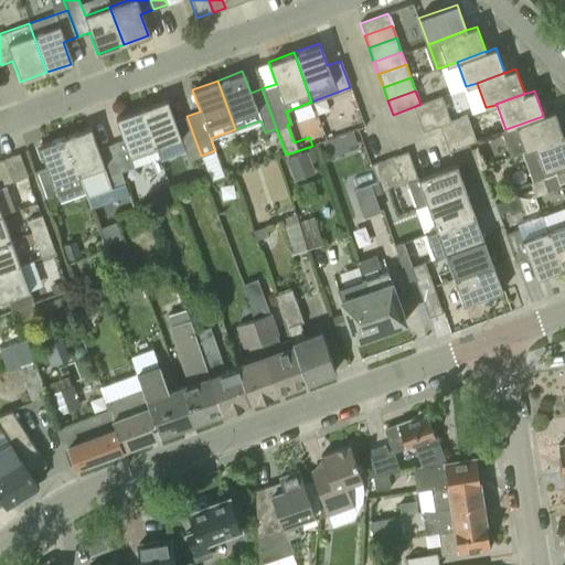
[(417,118),(445,108),(440,97),(420,104),(413,107),(417,118)]
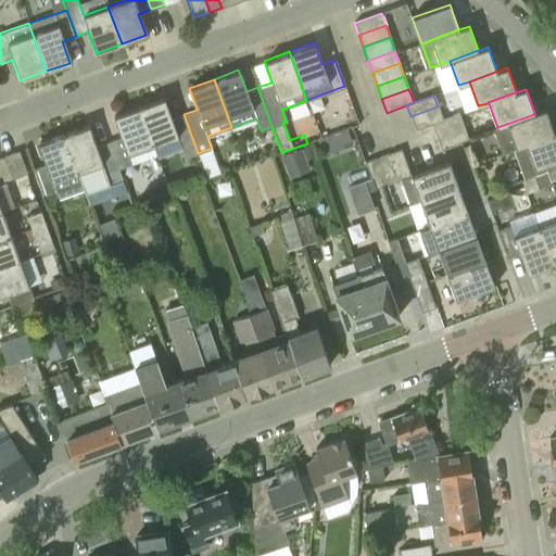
[(164,97),(138,106),(152,143),(176,135),(184,158),(198,153),(184,114),(172,118),(164,97)]
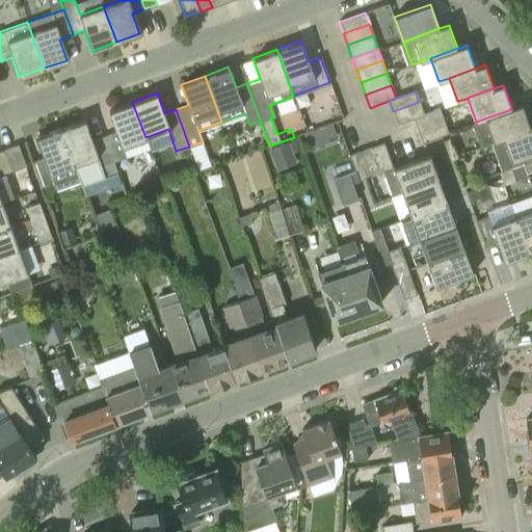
[(149,148),(145,137),(132,102),(107,110),(115,131),(104,135),(112,158),(124,155),(121,147),(144,138),(148,148),(149,148)]
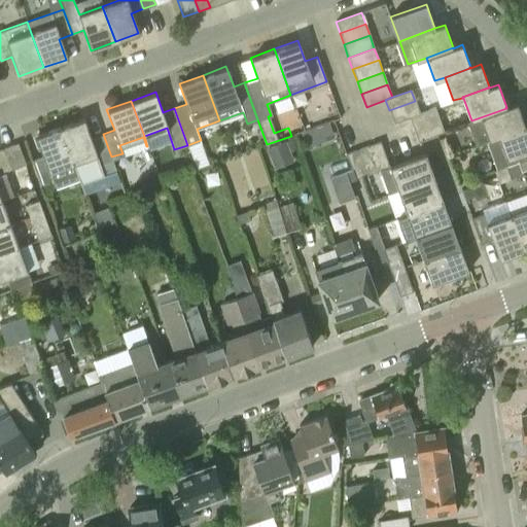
[(393,125),(410,118),(420,115),(415,101),(389,110),(393,125)]
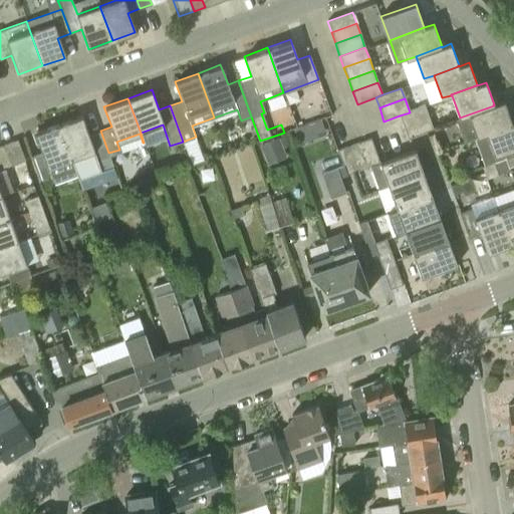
[(494,105),(460,117),(468,141),(475,138),(511,124),(512,123),(504,101),(494,104),(494,105)]
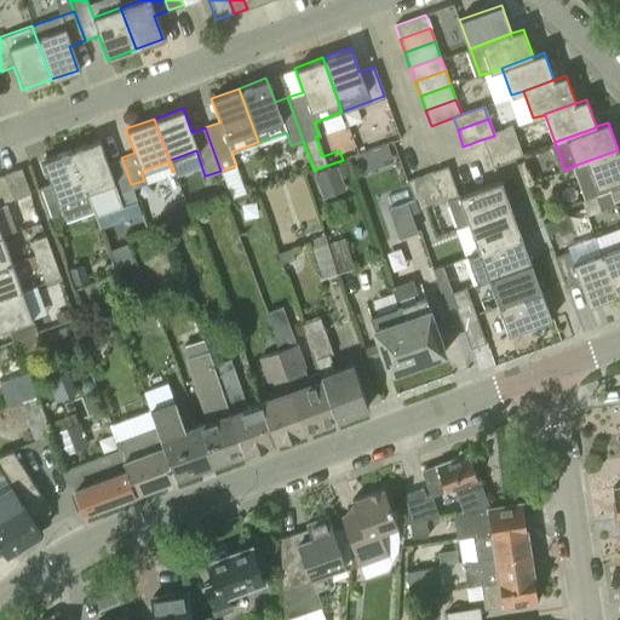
[(486,151),(516,141),(512,128),(494,136),(482,139),(486,151)]
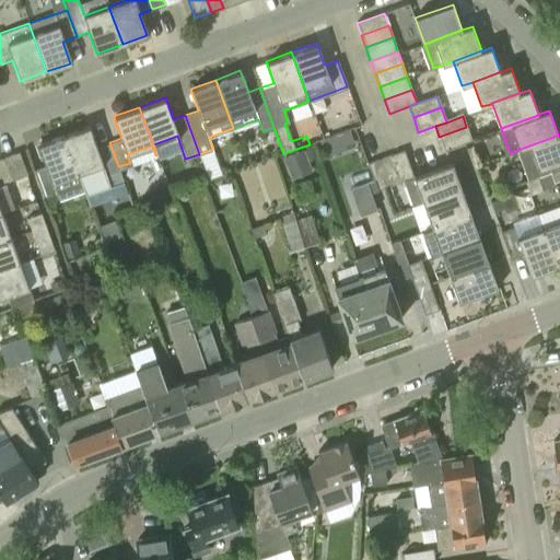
[(118,166),(109,142),(96,147),(88,126),(63,135),(81,183),(85,196),(124,182),(118,166)]
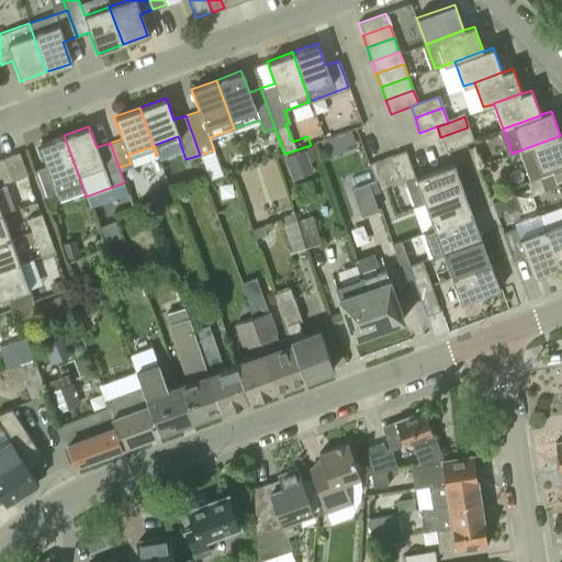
[(468,127),(440,137),(446,153),(473,143),(468,127)]
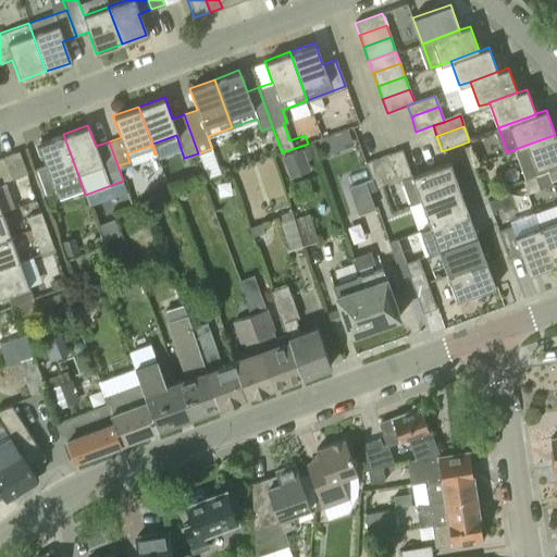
[(556,133),(555,134),(554,135),(515,149),(524,178),(547,171),(556,166),(556,133)]
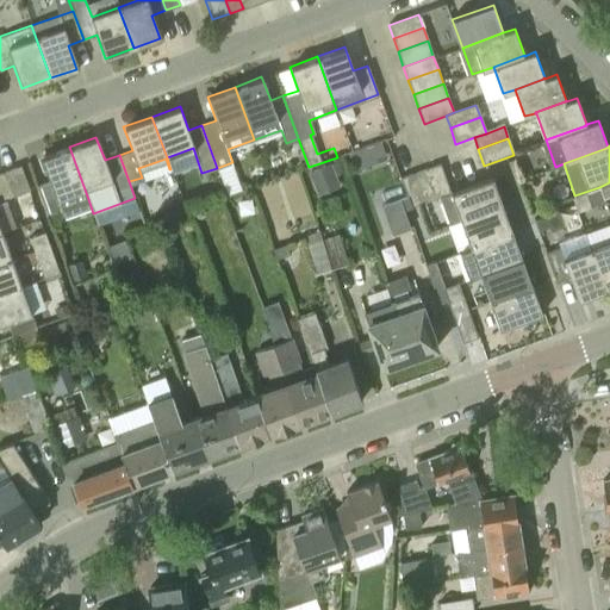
[(45,215),(88,199),(69,147),(41,156),(50,180),(35,186),(45,215)]
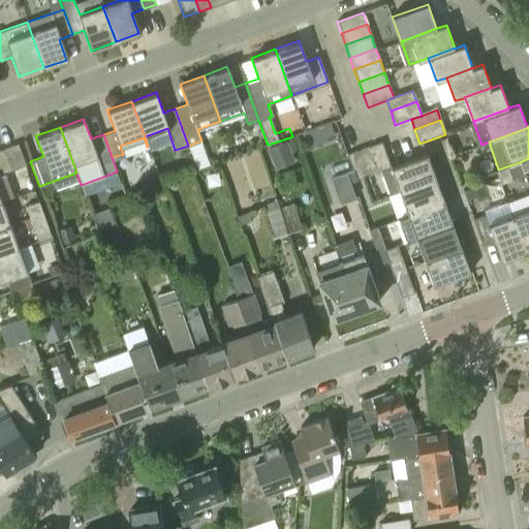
[(321,143),(316,128),(302,133),(307,148),(321,143)]
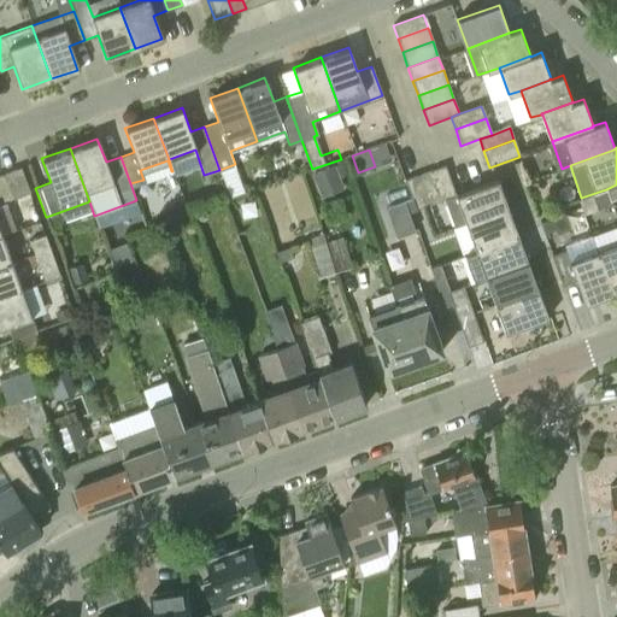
[(344,162),(335,165),(340,177),(348,174),(344,162)]
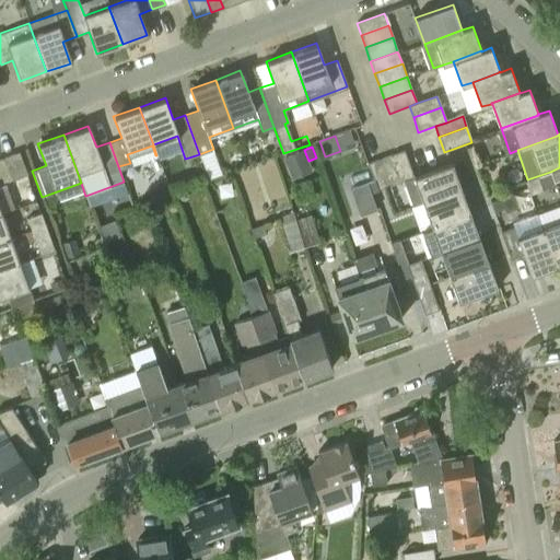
[(288,172),(308,163),(308,161),(304,150),(303,149),(282,158),(288,172)]
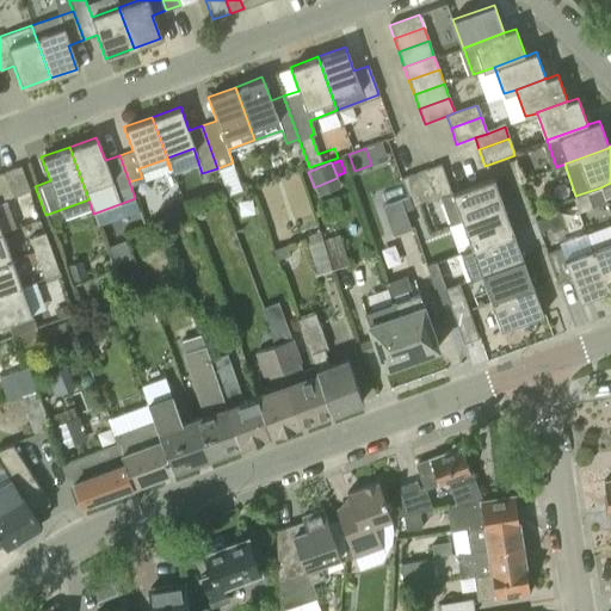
[(4,171),(12,197),(29,190),(20,165),(4,171)]
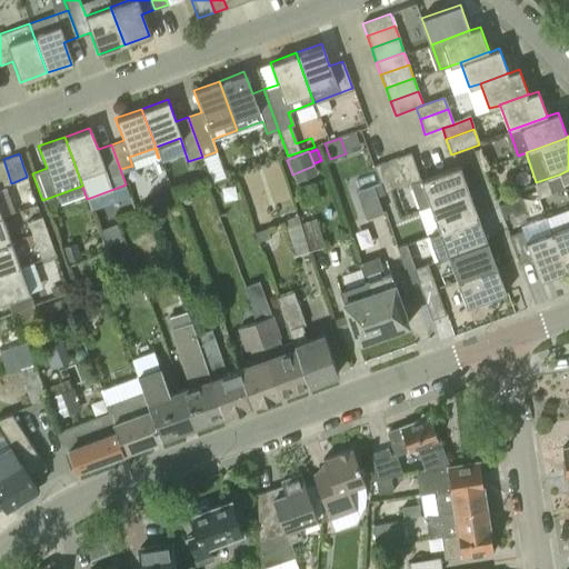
[(430,205),(469,191),(460,166),(421,180),(410,153),(399,157),(408,185),(411,183),(419,209),(430,205)]
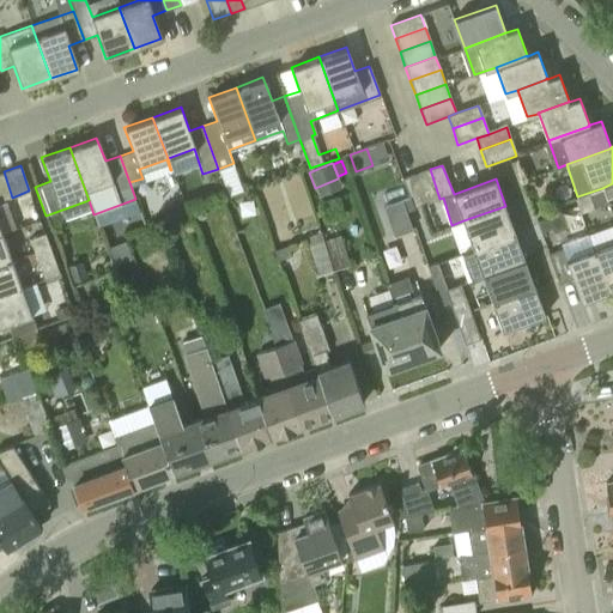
[(426,204),(439,199),(430,169),(416,174),(426,204)]
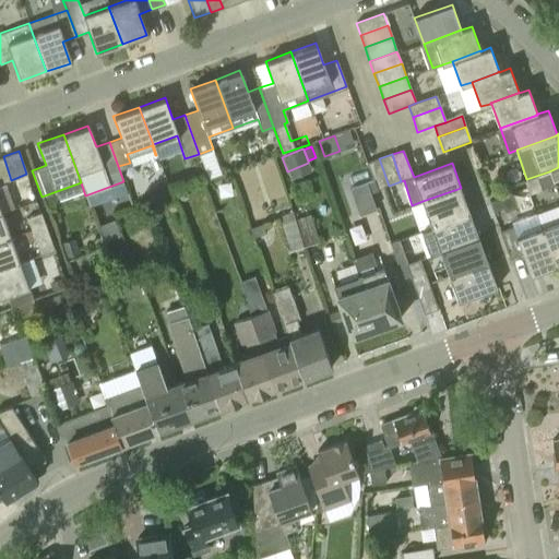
[(0,183),(11,180),(3,156),(0,157),(0,183)]
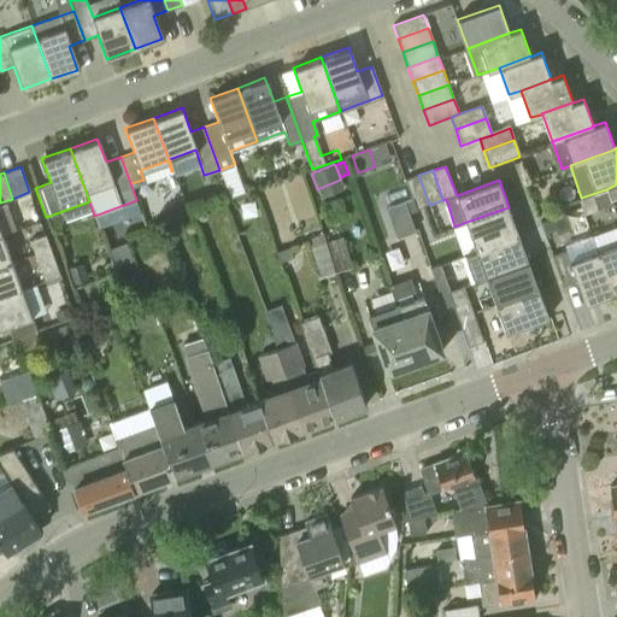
[(405,178),(413,199),(417,209),(429,205),(418,175),(405,178)]
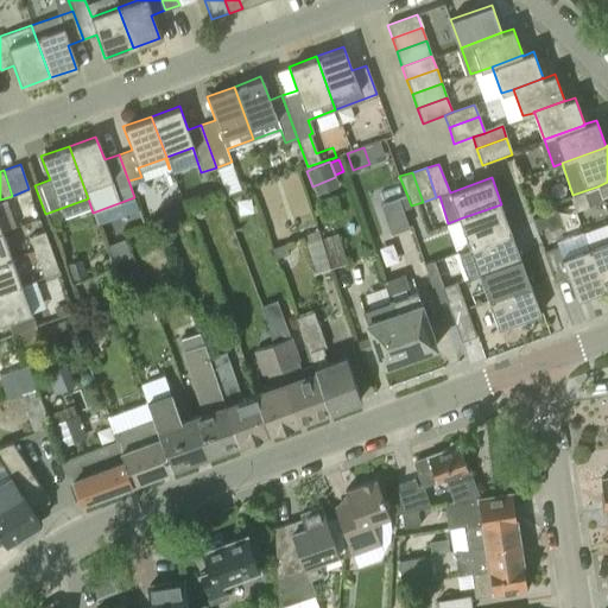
[(607,182),(597,187),(602,198),(607,196),(607,182)]
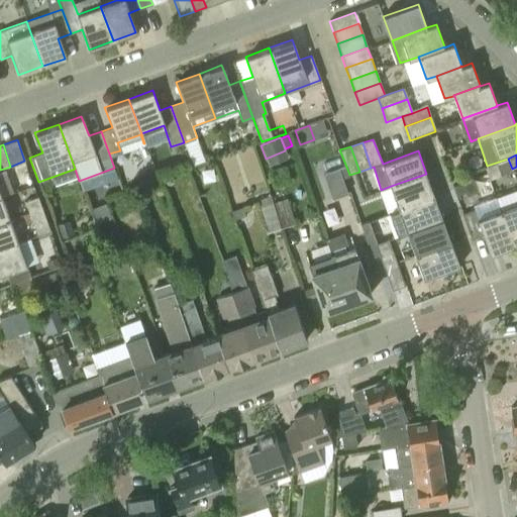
[(513,172),(512,169),(508,159),(487,166),(485,167),(490,181),(513,172)]
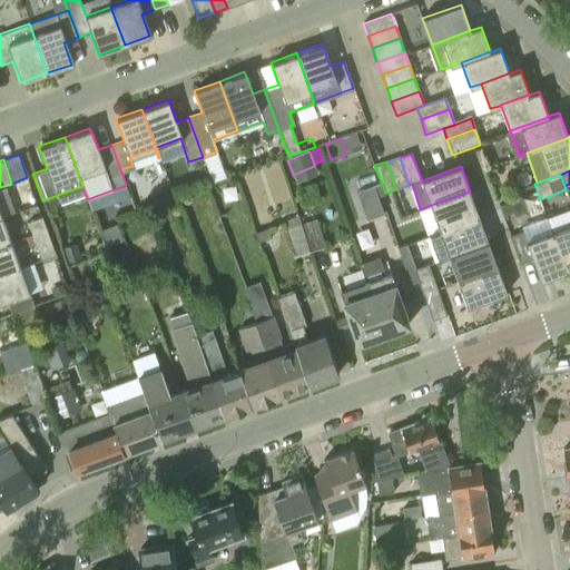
[(377,196),(385,193),(382,184),(374,186),(377,196)]
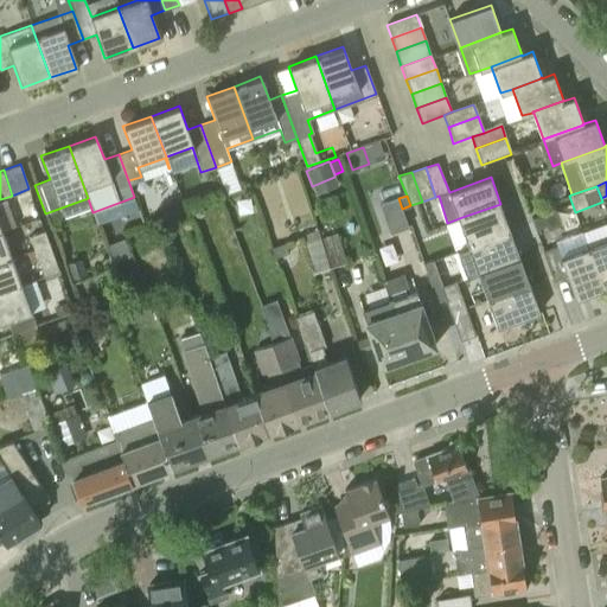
[(402,209),(398,198),(382,204),(391,232),(408,227),(402,209)]
